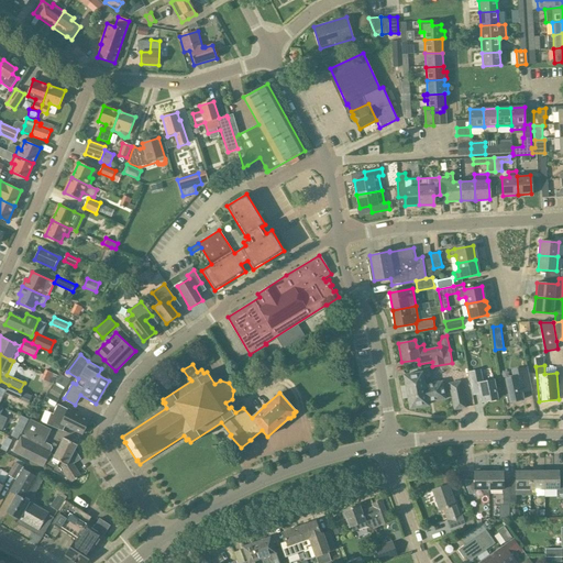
[(531,388),(527,367),(512,371),(514,377),(506,379),(510,403),(523,399),(521,390),(531,388)]
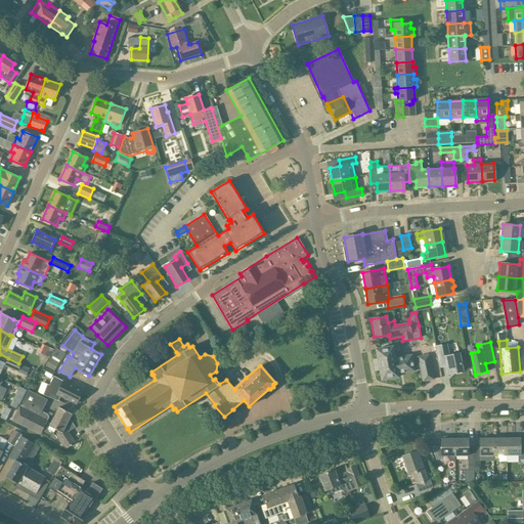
[(448,374),(455,373),(455,374),(461,373),(462,372),(463,372),(460,354),(449,356),(446,344),(435,346),(439,367),(446,366),(448,374)]
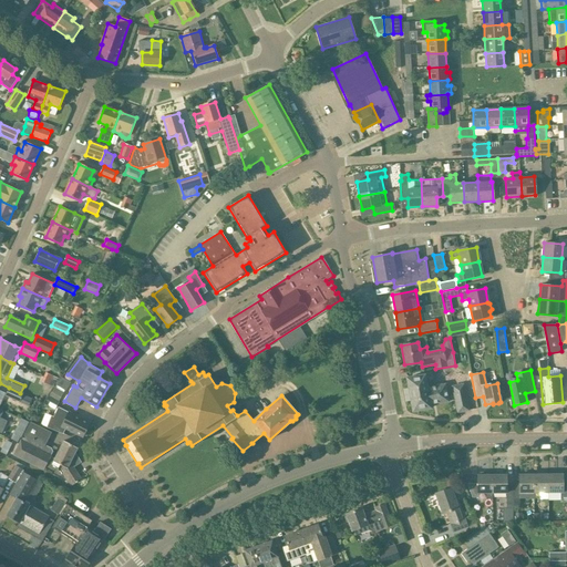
[(47,403),(58,408),(69,380),(59,375),(47,403)]
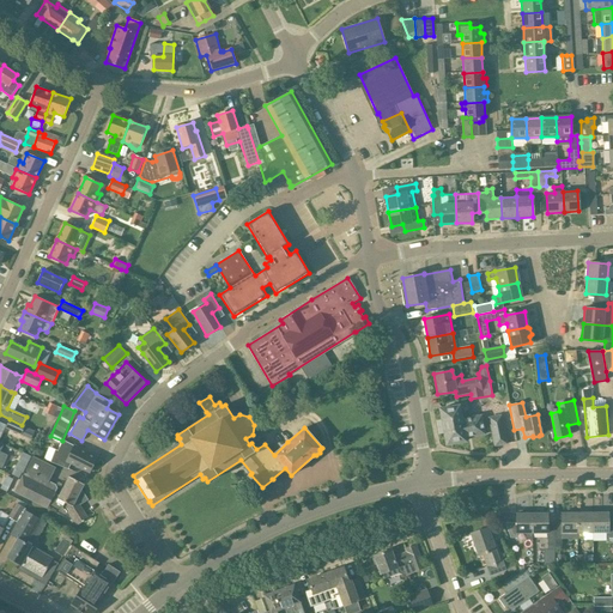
[(460,444),(460,442),(465,441),(465,437),(484,434),(480,417),(461,420),(459,406),(439,410),(442,420),(439,420),(442,434),(444,434),(447,444),(453,443),(453,445),(460,444)]
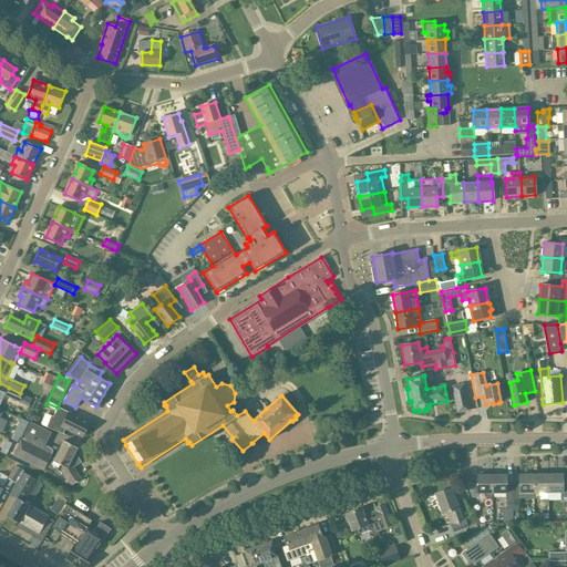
[(470,411),(464,383),(452,385),(457,413),(470,411)]
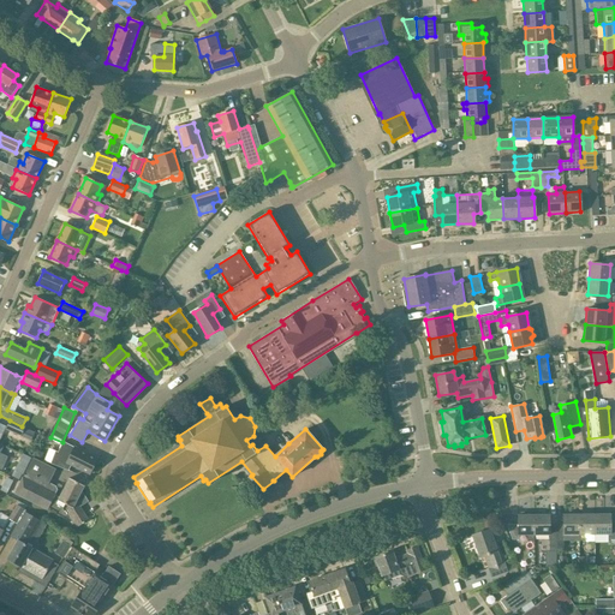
[(22,427),(10,421),(6,429),(21,436),(25,428),(22,427)]
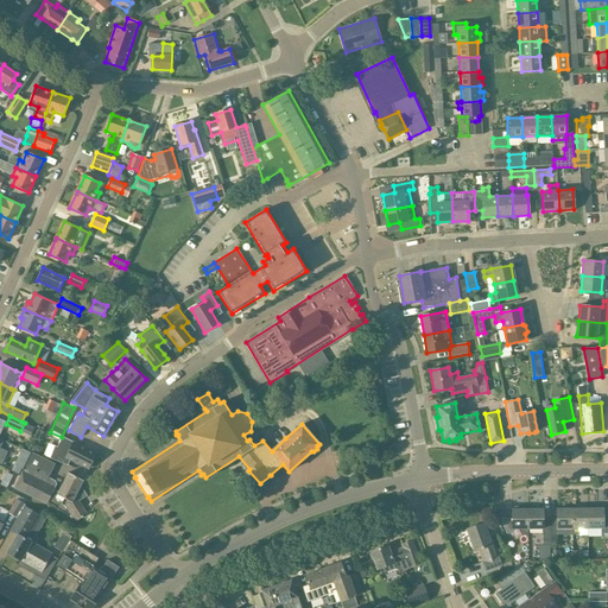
[(69,458),(88,468),(96,453),(74,442),(63,436),(57,447),(55,445),(50,458),(69,466),(69,464),(67,463),(69,458)]
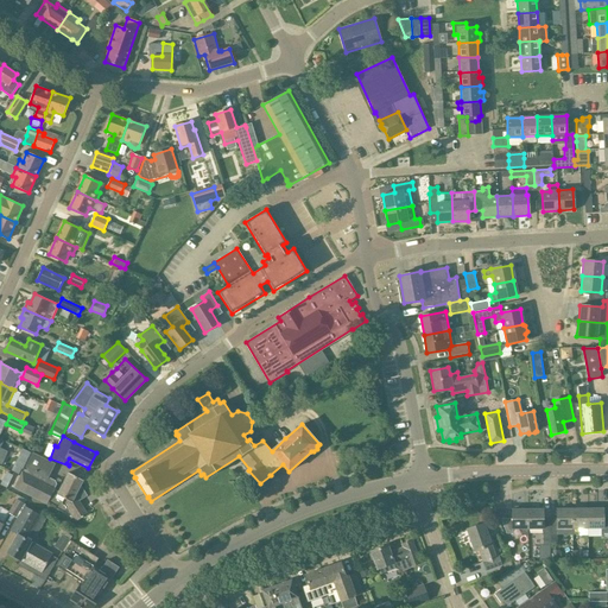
[(59,491),(55,488),(56,487),(55,483),(49,480),(55,467),(32,454),(14,487),(46,504),(48,501),(52,504),(59,491)]
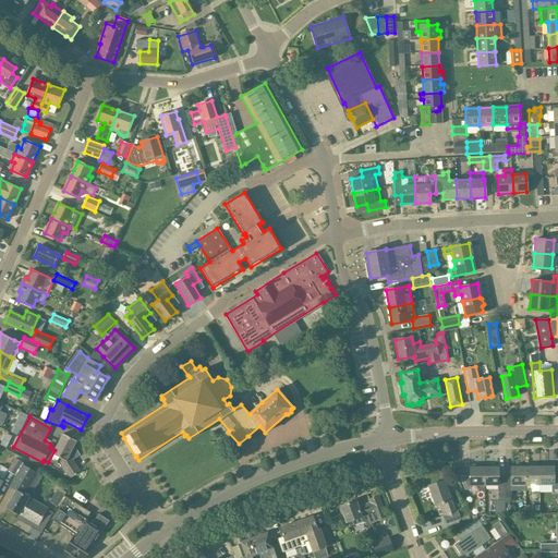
[(62,434),(55,450),(48,462),(51,464),(51,465),(58,470),(62,466),(69,477),(80,471),(72,459),(80,455),(74,447),(76,440),(62,434)]
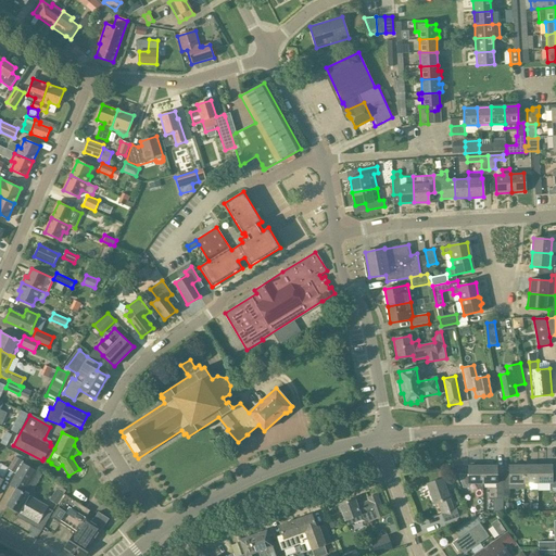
[(8,505),(20,512),(29,495),(25,493),(37,471),(23,463),(24,460),(15,456),(8,469),(16,474),(10,485),(16,489),(8,505)]
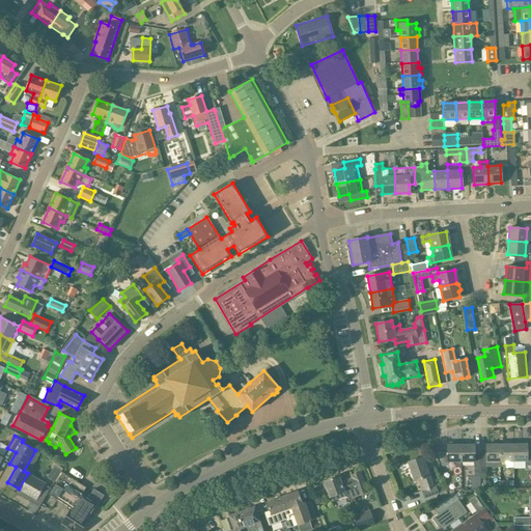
[(448,442),(448,445),(448,453),(438,453),(443,466),(448,466),(448,462),(460,462),(460,445),(455,445),(455,442),(448,442)]
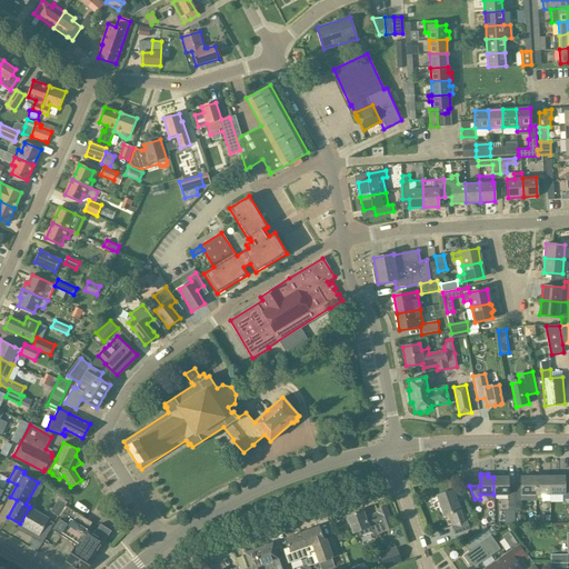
[(536,495),(536,476),(521,476),(521,485),(515,485),(515,498),(521,498),(521,495),(536,495)]
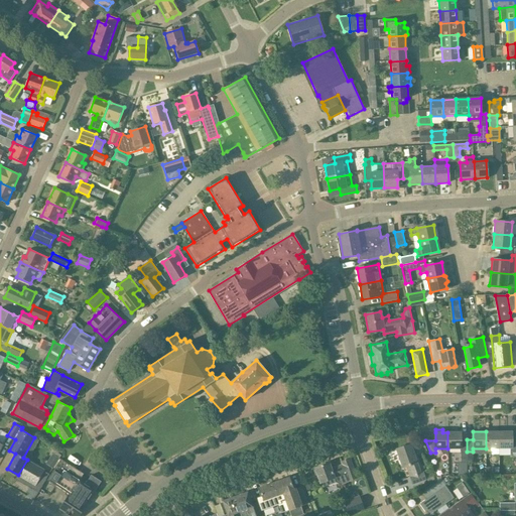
[(486,431),(486,448),(486,454),(491,454),(491,448),(499,447),(499,431),(486,431)]
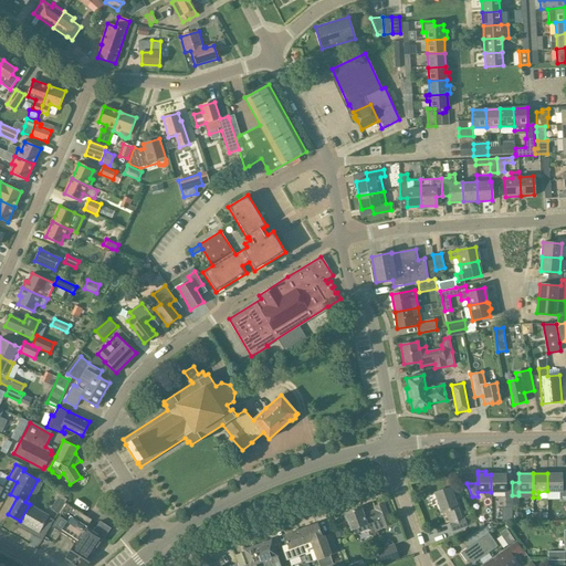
[(547,473),(547,491),(562,491),(562,496),(565,495),(565,482),(562,482),(562,473),(547,473)]
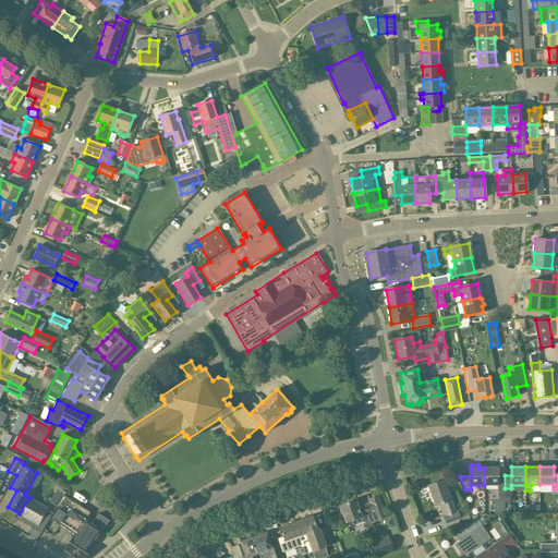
[(484,468),(484,485),(499,485),(499,500),(505,500),(505,488),(505,475),(498,475),(498,468),(484,468)]
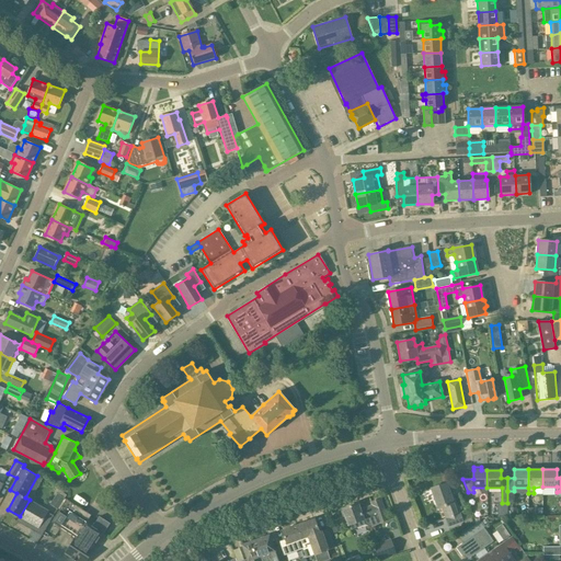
[(464,522),(460,513),(458,514),(454,503),(453,503),(445,483),(431,489),(438,508),(443,507),(449,526),(464,522)]
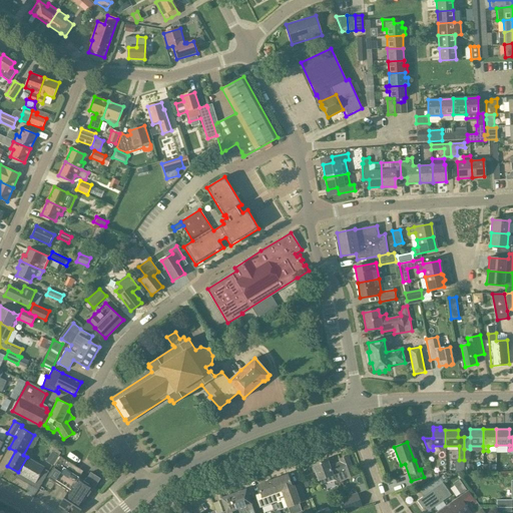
[(52,465),(60,455),(53,450),(45,460),(52,465)]
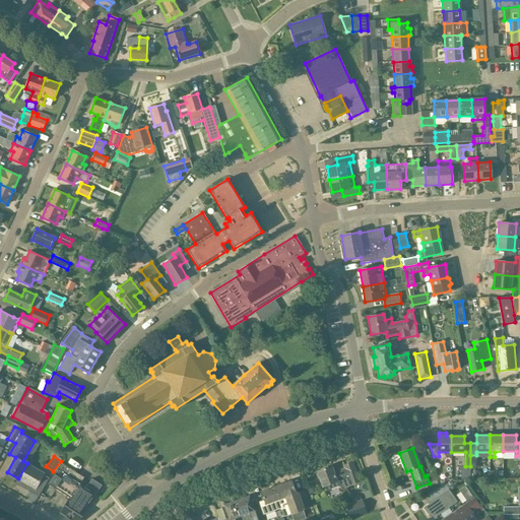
[(325,485),(326,491),(338,485),(342,488),(360,481),(352,462),(343,466),(344,468),(333,472),(331,466),(317,471),(323,486),(325,485)]
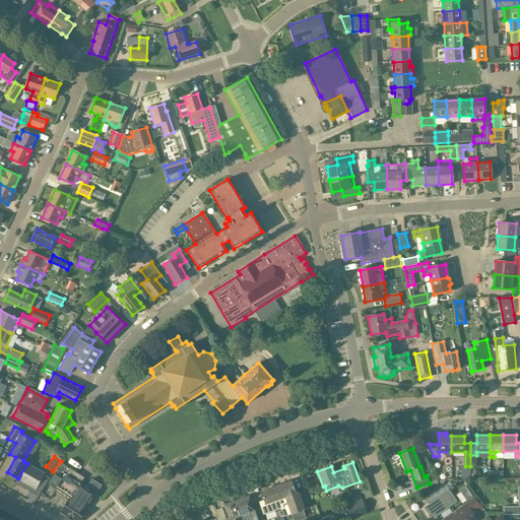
[(44,473),(27,463),(18,478),(36,489),(44,473)]
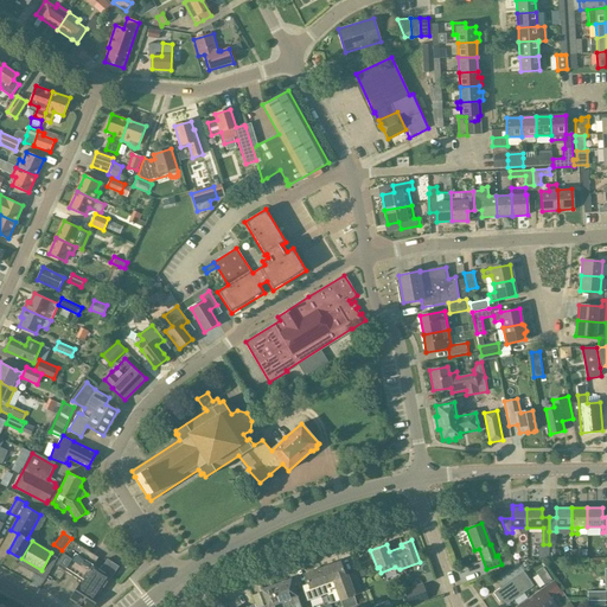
[(80,583),(93,563),(97,557),(72,541),(57,563),(57,564),(78,579),(76,581),(80,583)]
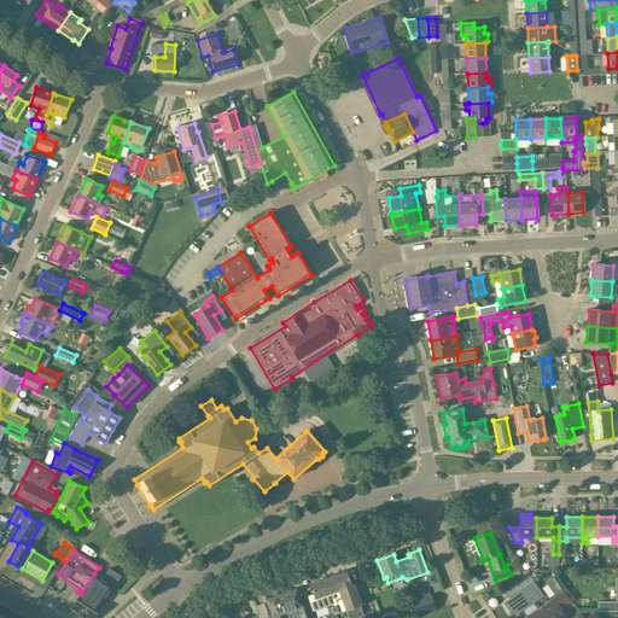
[(345,572),(327,578),(330,586),(328,587),(332,594),(339,592),(340,596),(347,611),(368,602),(361,583),(351,587),(345,572)]
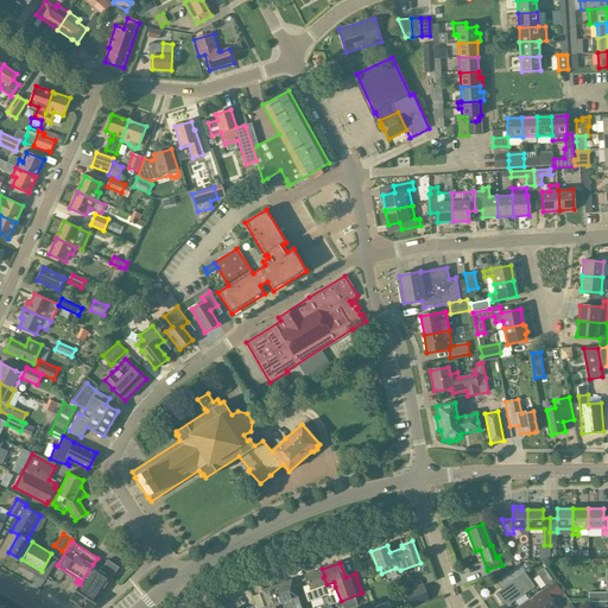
[(93,564),(80,584),(70,600),(83,607),(93,607),(102,595),(101,594),(112,577),(93,564)]
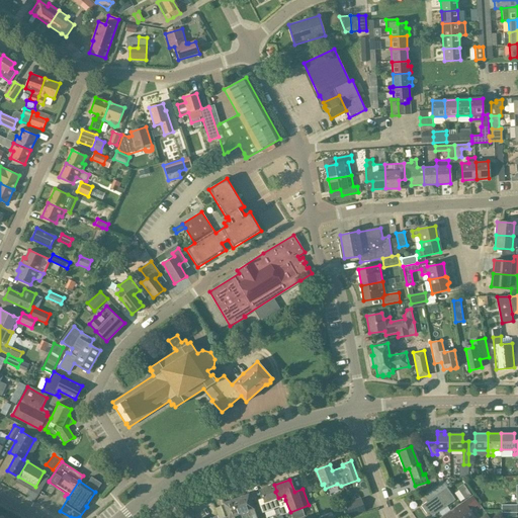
[(423,505),(431,517),(451,502),(444,491),(446,489),(442,483),(426,494),(430,500),(423,505)]
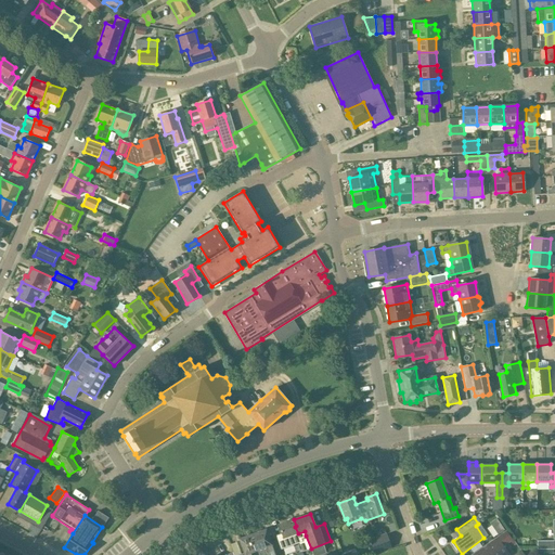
[(494,536),(505,530),(498,517),(488,523),(494,536)]
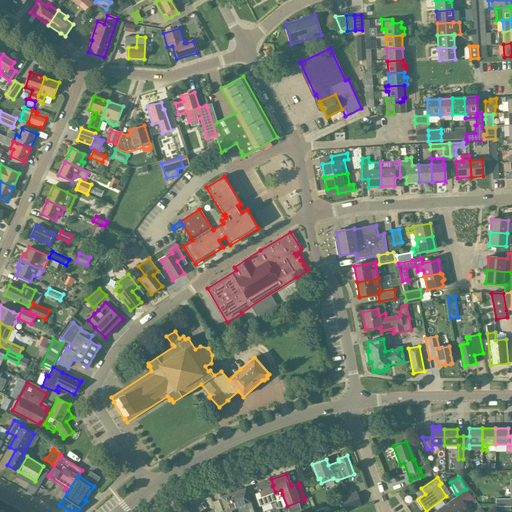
[(273,485),(271,479),(257,484),(260,492),(255,494),(259,506),(278,499),(282,508),(287,506),(282,494),(281,490),(275,492),(272,486),(273,485)]
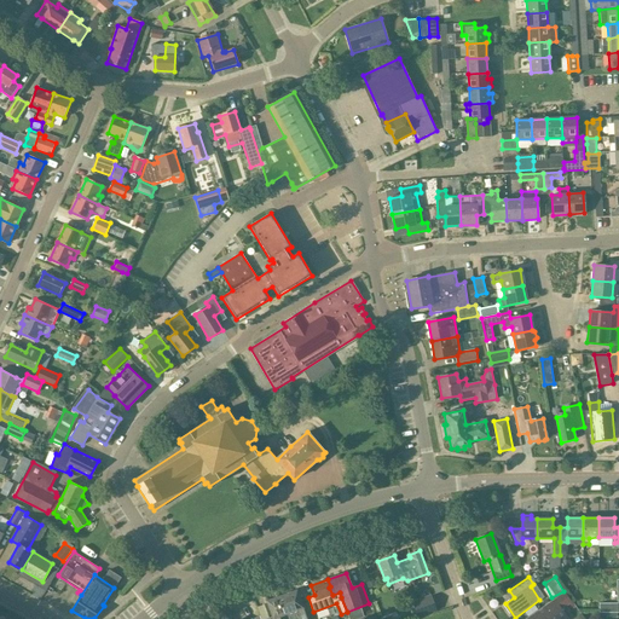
[(600,612),(618,612),(618,579),(618,603),(600,603),(600,612)]
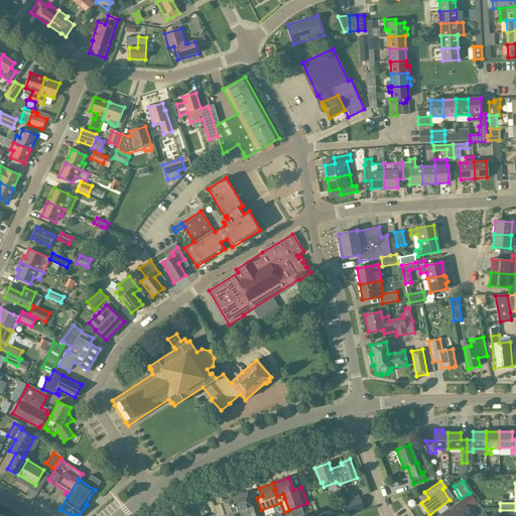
[(260,515),(256,504),(252,506),(248,492),(239,495),(242,503),(234,506),(236,513),(234,514),(235,515),(260,515)]
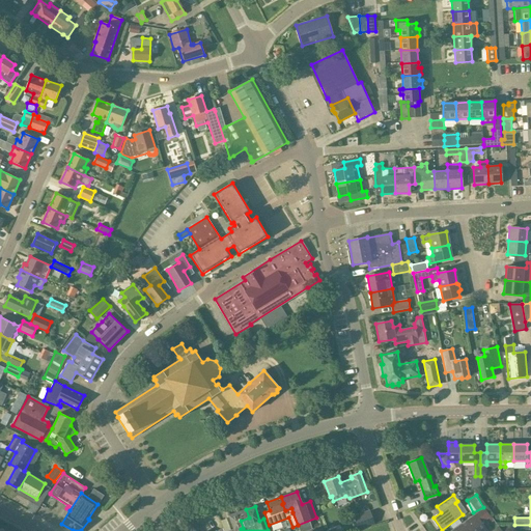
[(484,508),(475,515),(454,530),(455,530),(485,530),(480,523),(491,516),(484,508)]
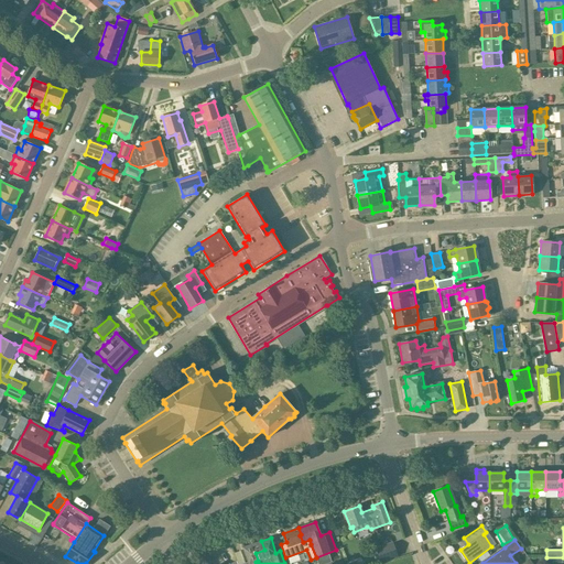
[(264,550),(261,541),(243,548),(249,562),(243,563),(257,563),(256,562),(258,561),(256,553),(264,550)]
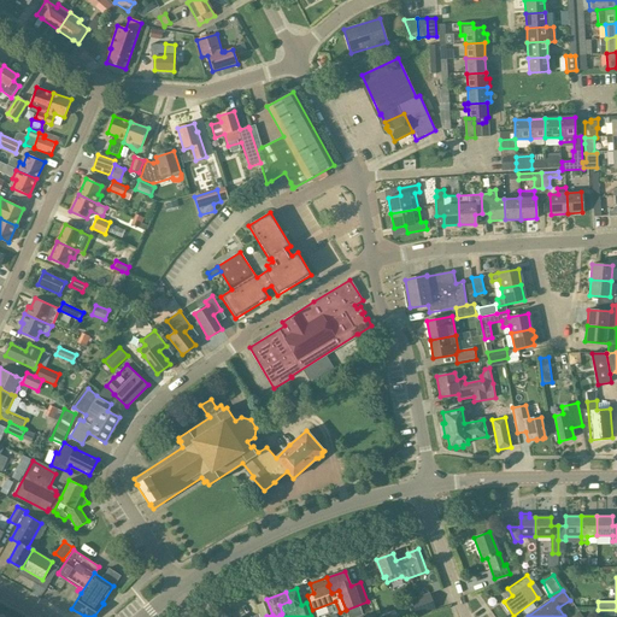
[(411,599),(417,615),(434,607),(429,593),(411,599)]
